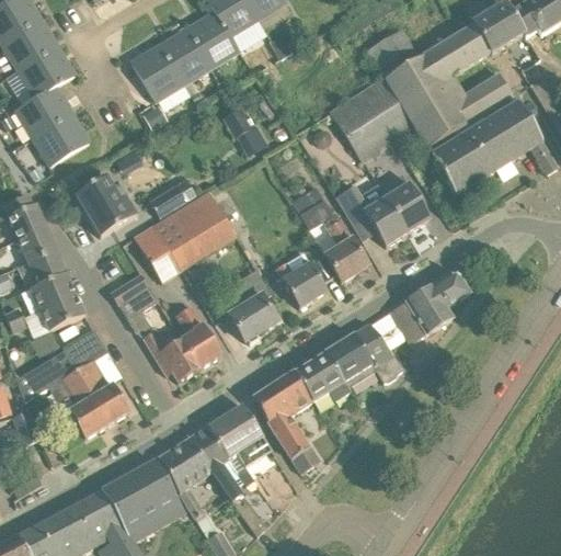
[(0,42),(0,43),(41,19),(29,0),(6,0),(0,3),(0,42)]
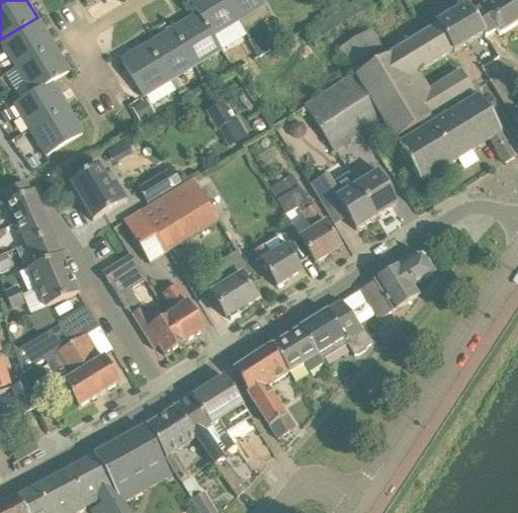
[(214,32),(238,18),(227,0),(191,0),(198,11),(221,48),(223,46),(214,32)]
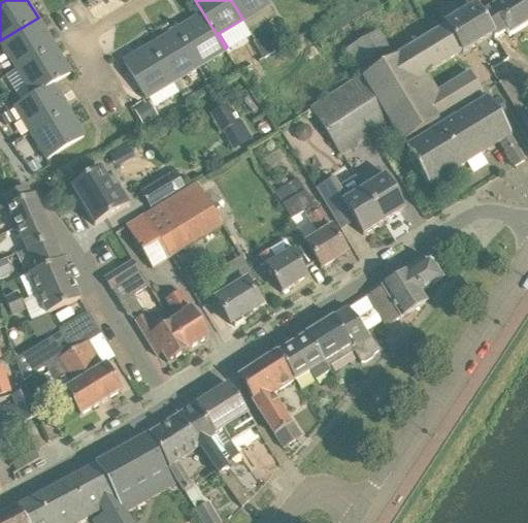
[(269,2),(268,0),(231,0),(242,19),(269,2)]
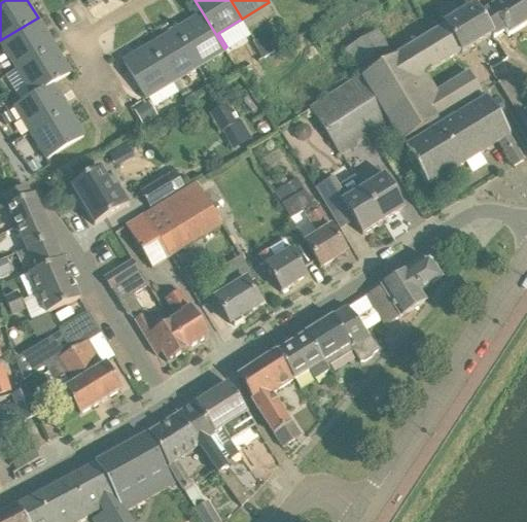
[(490,0),(477,8),(492,35),(494,34),(505,27),(508,32),(526,20),(526,0),(490,0)]
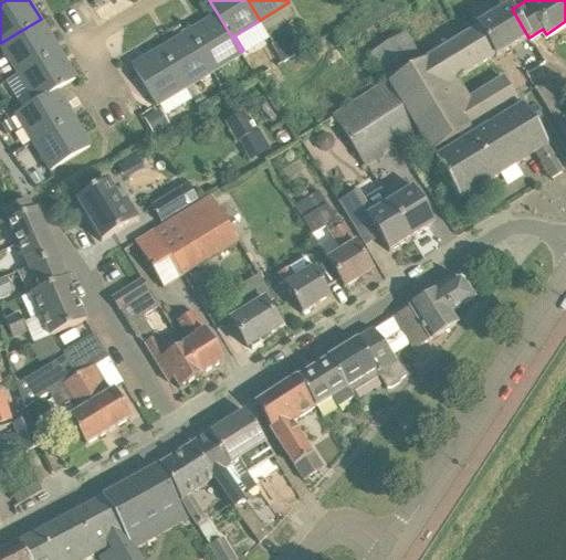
[(528,38),(512,9),(509,3),(473,24),(475,27),(461,34),(461,33),(442,44),(425,55),(407,27),(369,50),(386,78),(418,130),(428,147),(484,116),(488,122),(524,99),(521,94),(514,98),(501,76),(470,94),(458,75),(492,56),(492,57),(528,38)]
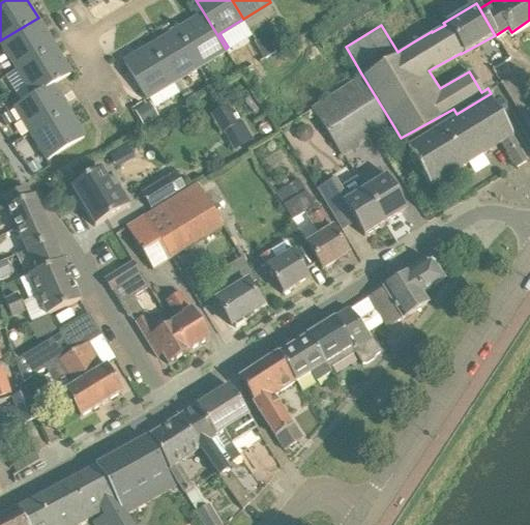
[(199,64),(226,49),(203,11),(176,27),(199,64)]
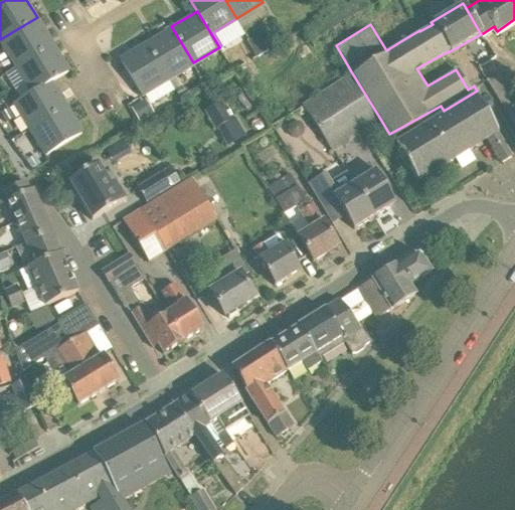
[(16,64),(52,42),(37,17),(0,39),(16,64)]
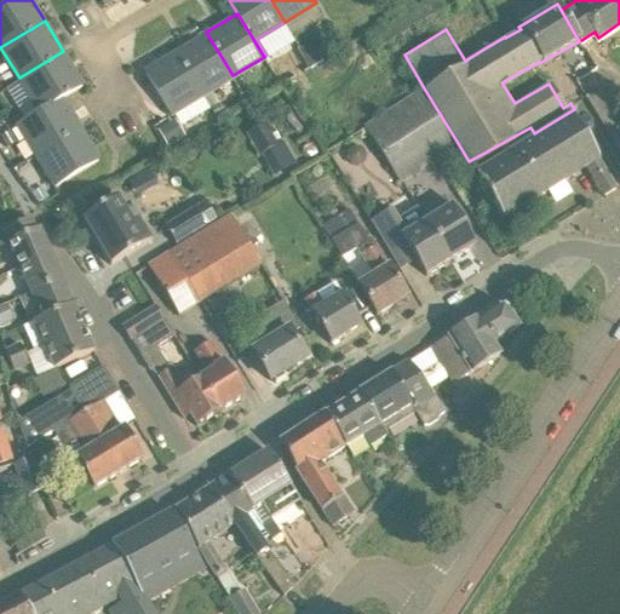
[(321,30),(299,44),(310,64),(332,51),(321,30)]
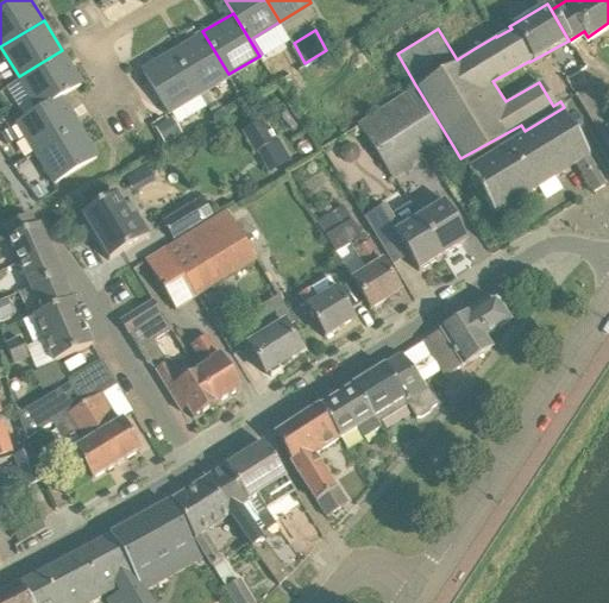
[(199,92),(228,74),(202,31),(173,49),(199,92)]
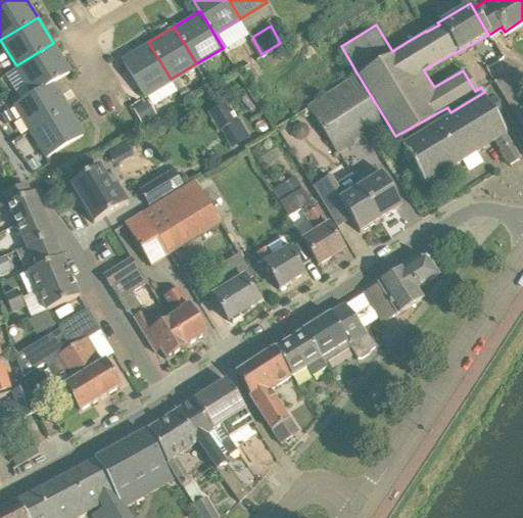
[(144,95),(171,79),(148,42),(123,58),(144,95)]
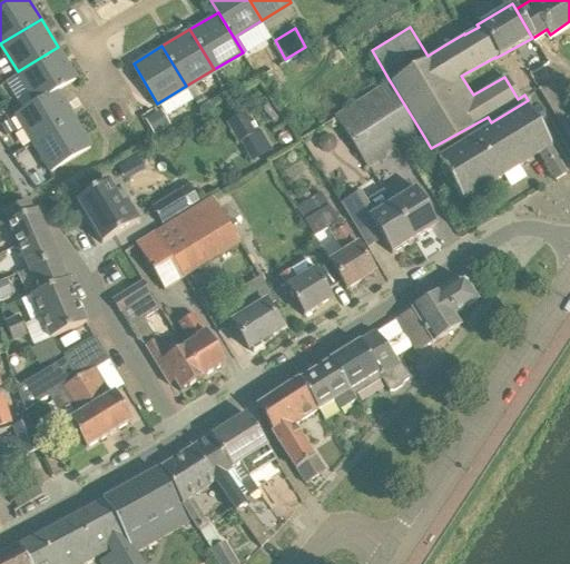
[(16,111),(56,87),(76,76),(58,47),(18,71),(33,98),(15,109),(16,111)]
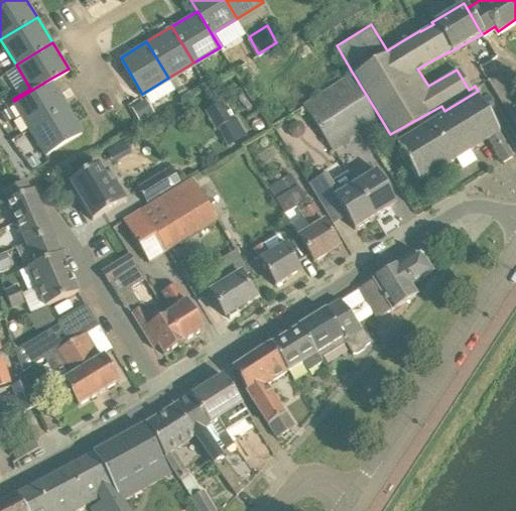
[(333,148),(381,119),(352,72),(303,101),(333,148)]
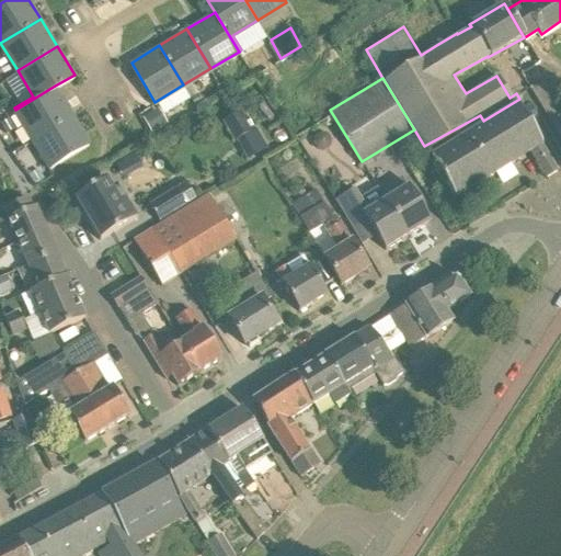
[(32,137),(71,113),(55,86),(15,110),(32,137)]
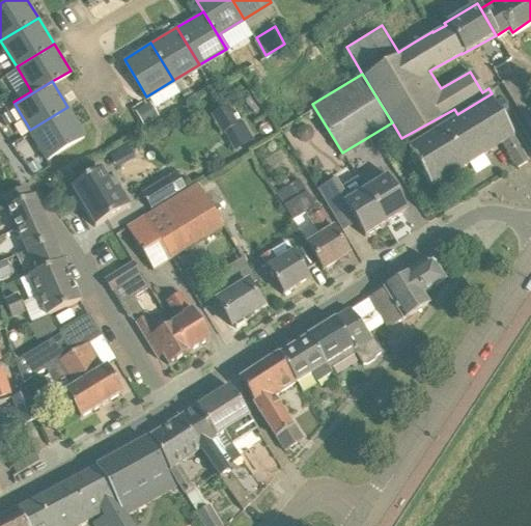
[(529,158),(528,157),(492,93),(457,114),(454,109),(401,138),(431,184),(502,140),(518,165),(529,158)]
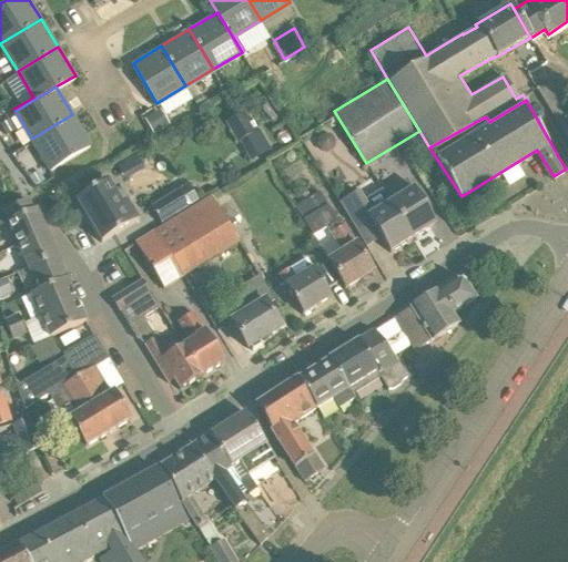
[(170,121),(161,105),(144,115),(154,131),(170,121)]
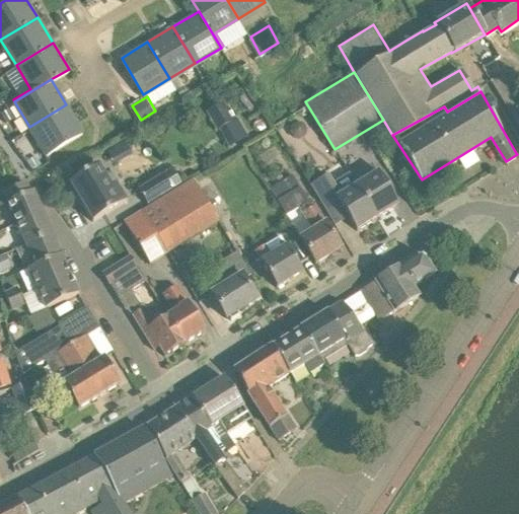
[(217,127),(232,118),(222,98),(207,107),(217,127)]
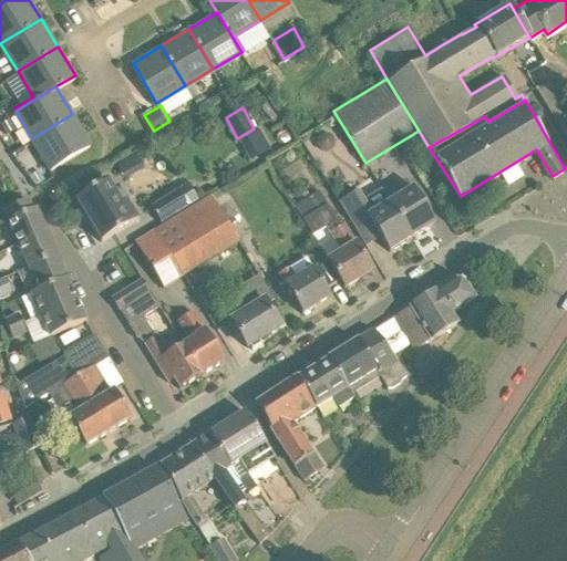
[(32,138),(39,148),(50,167),(90,143),(72,114),(32,138)]
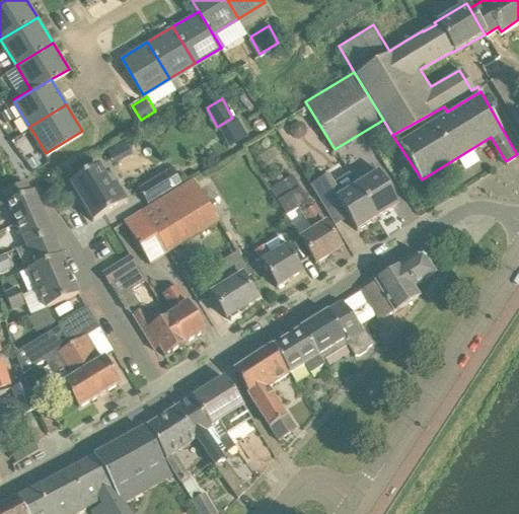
[(6,120),(13,115),(8,105),(0,111),(6,120)]
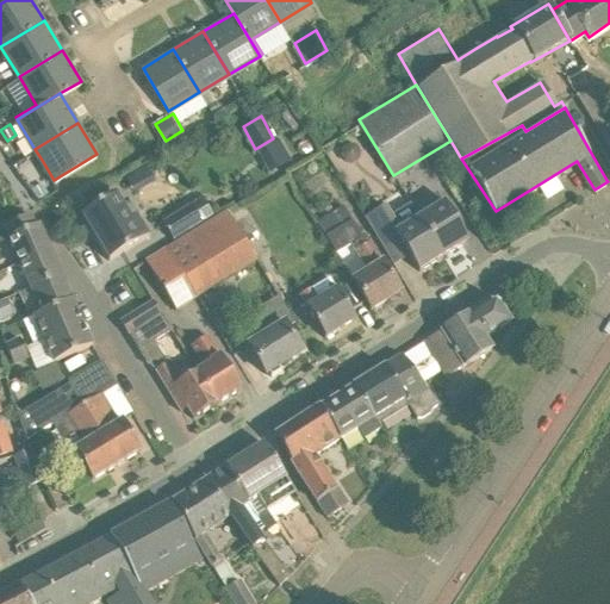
[(39,197),(49,191),(42,179),(31,185),(39,197)]
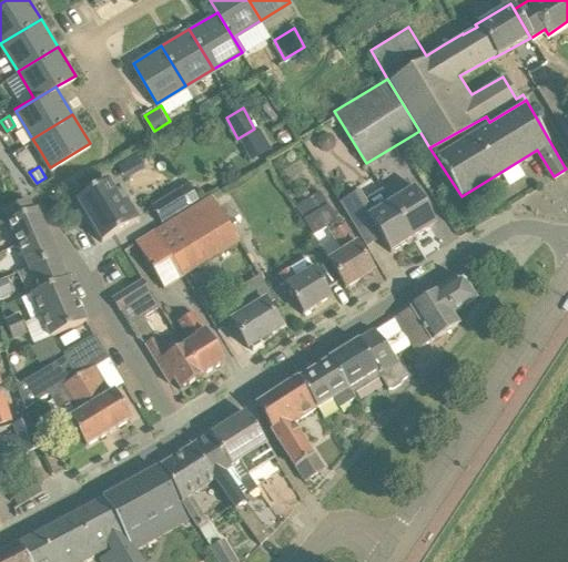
[(138,216),(127,197),(122,200),(109,176),(75,196),(101,238),(138,216)]
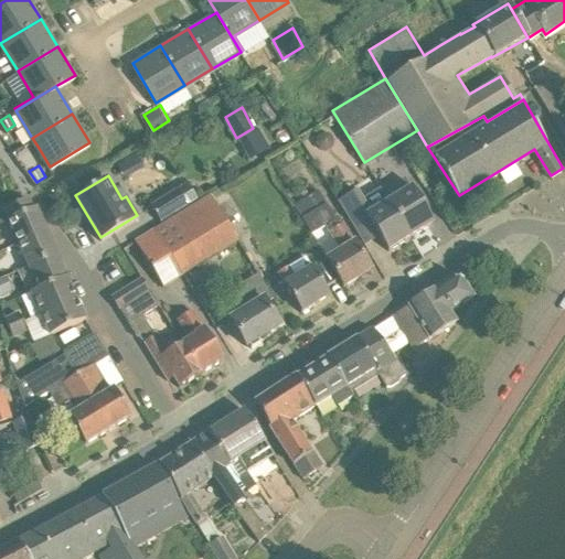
[(387,200),(408,235),(433,221),(405,176),(383,190),(388,200),(387,200)]
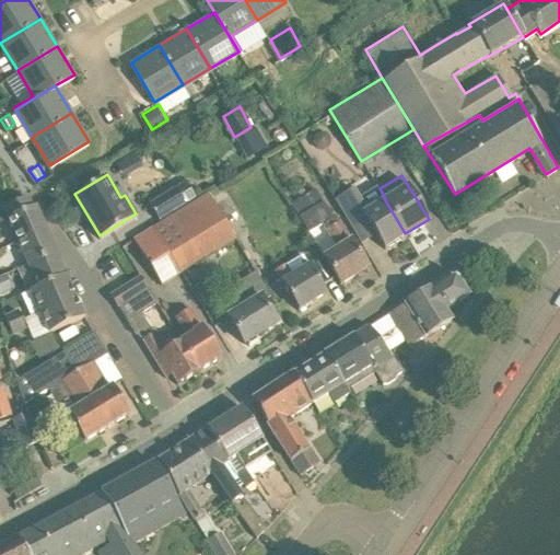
[(376,183),(358,194),(353,186),(335,197),(358,234),(372,224),(385,245),(405,233),(384,198),(385,198),(380,188),(376,183)]
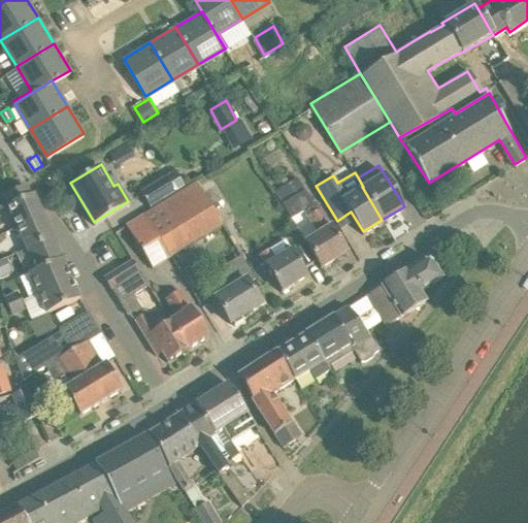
[(150,204),(167,194),(175,189),(166,174),(140,189),(150,204)]
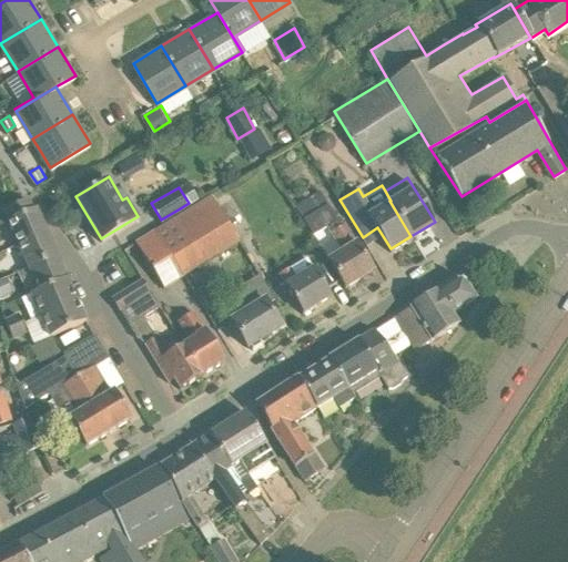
[(211,195),(229,223),(242,214),(224,187),(211,195)]
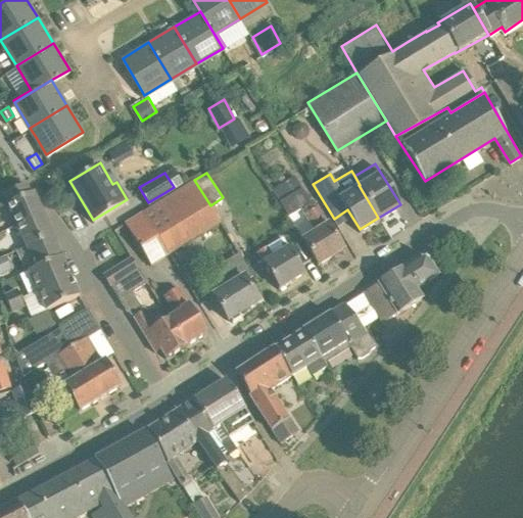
[(318,263),(343,246),(314,197),(310,199),(293,173),(272,186),(288,213),(301,205),(307,217),(295,224),(302,236),(301,236),(314,254),(318,263)]
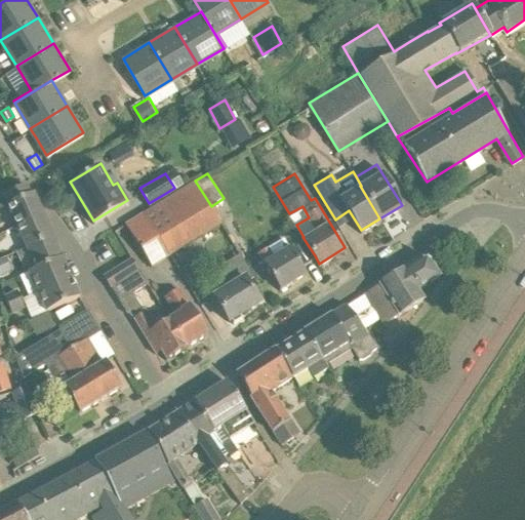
[(4,190),(9,200),(17,221),(42,210),(34,190),(32,190),(28,180),(4,190)]
